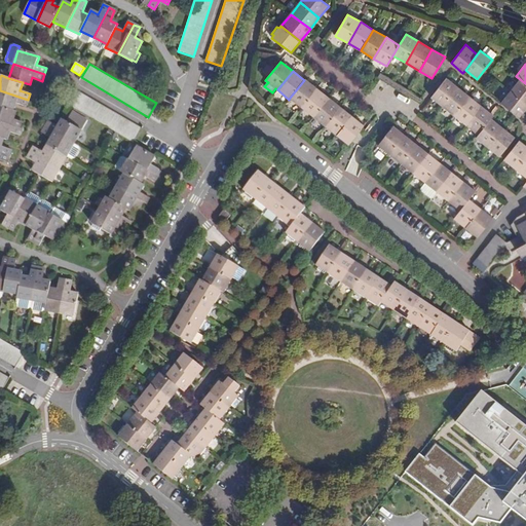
[(302,107),(316,88),(305,78),(304,80),(290,98),(302,107)]
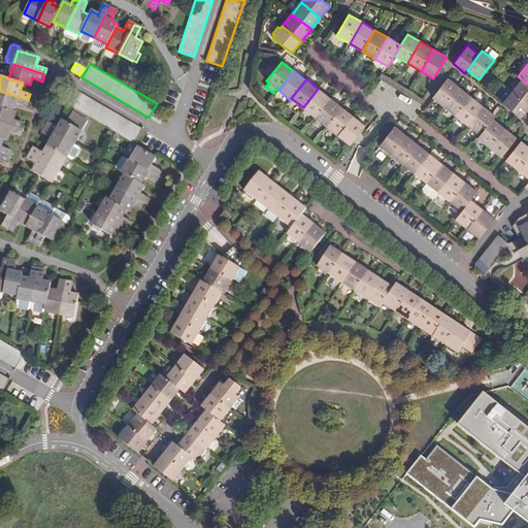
[(444,107),(460,88),(448,78),(432,97),(444,107)]
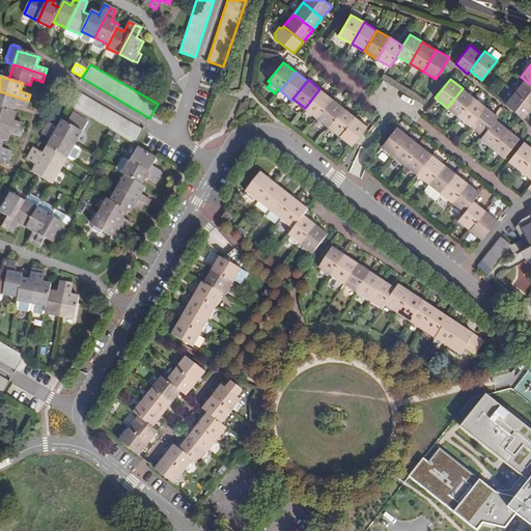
[(515,91),(530,104),(530,84),(525,80),(515,91)]
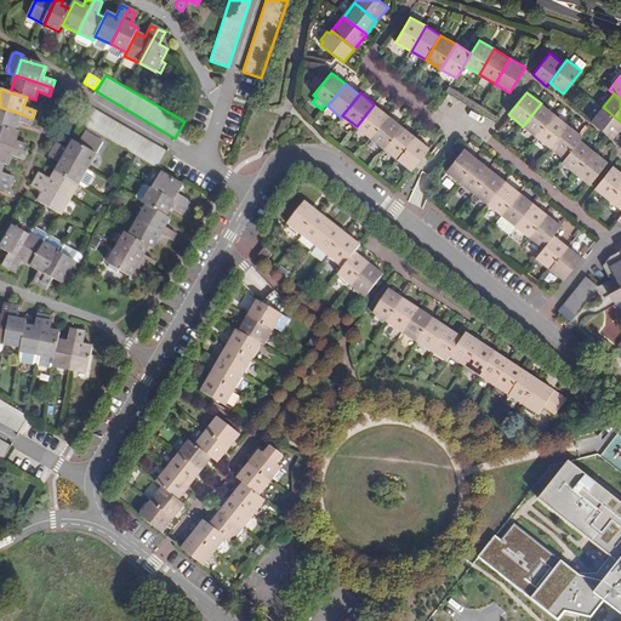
[(536,137),(554,114),(541,103),(523,126),(536,137)]
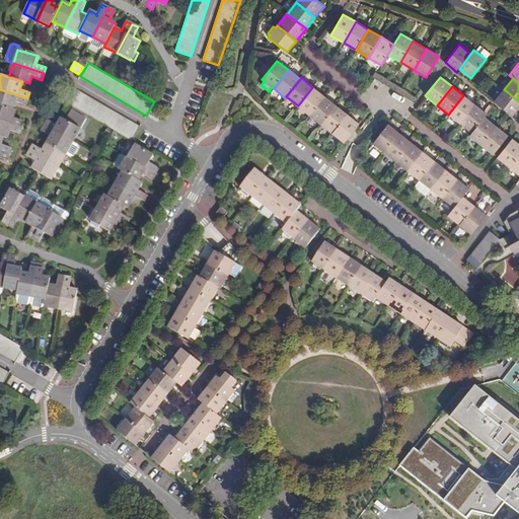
[(309,115),(324,96),(312,87),(298,105),(309,115)]
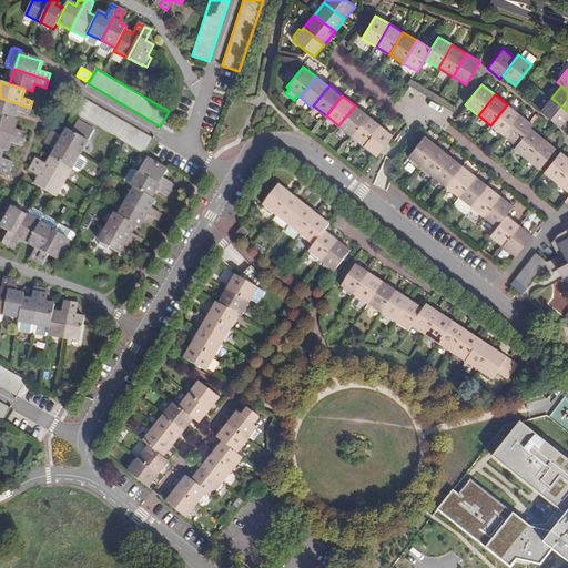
[(153,139),(80,97),(71,112),(144,154),(153,139)]
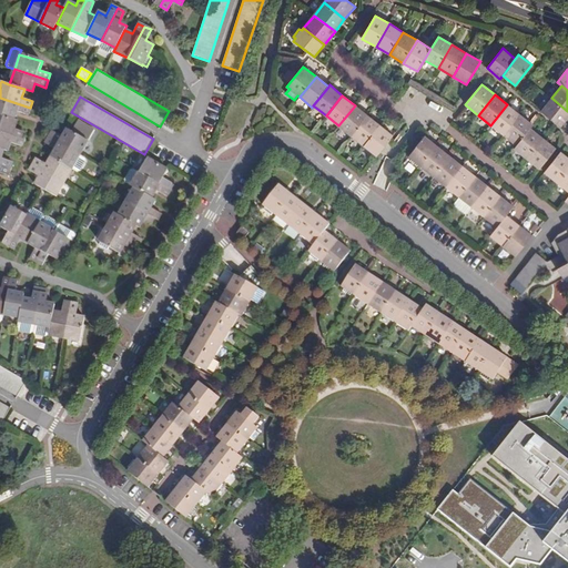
[(30,108),(0,98),(0,114),(13,119),(17,111),(28,115),(30,108)]
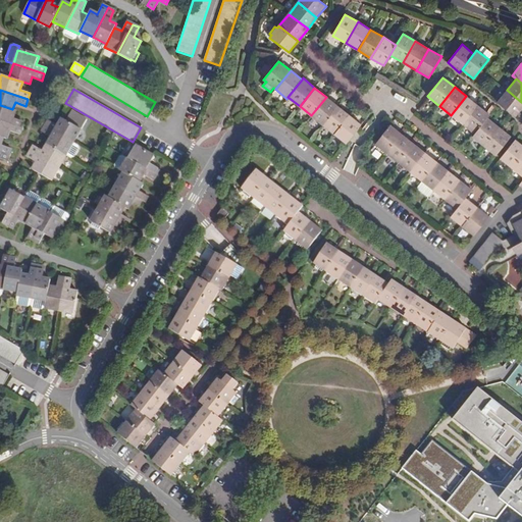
[(515,116),(521,107),(521,102),(507,90),(497,102),(515,116)]
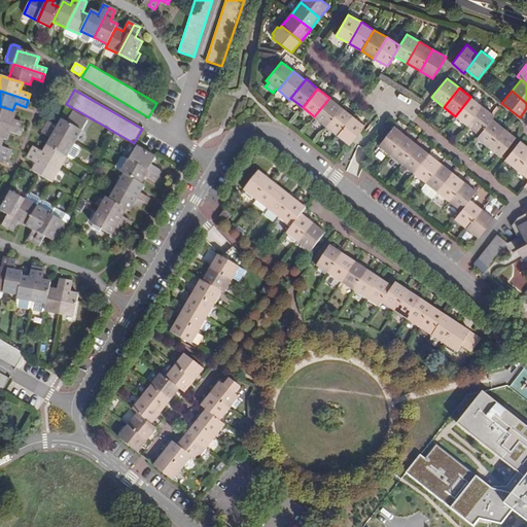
[(467,126),(483,106),(470,97),(455,116),(467,126)]
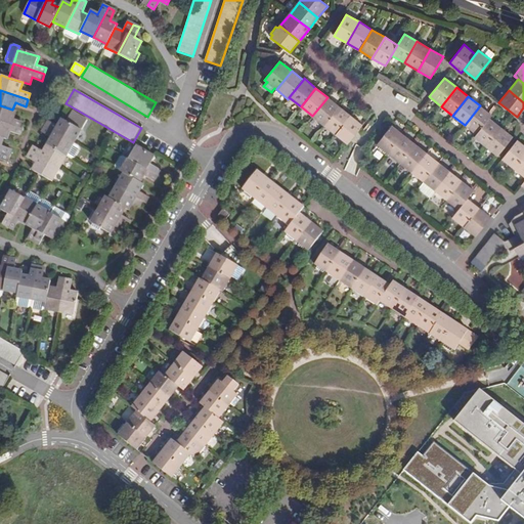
[(324,126),(339,106),(328,97),(312,116),(324,126)]
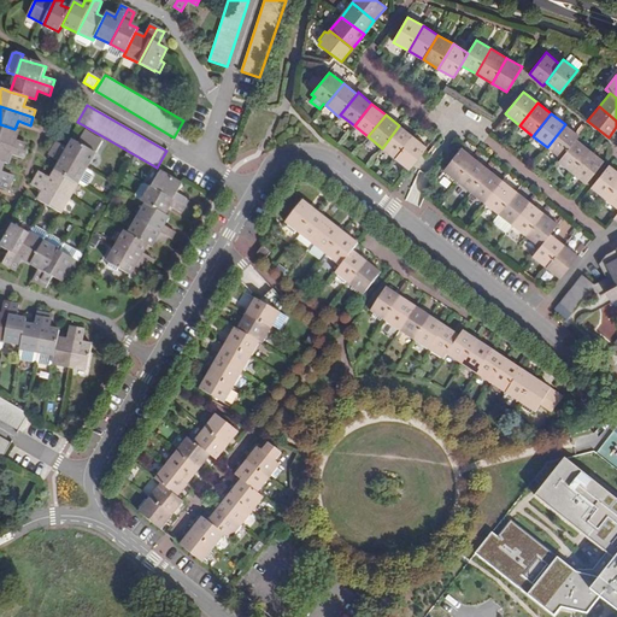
[(15,129),(0,124),(0,142),(22,151),(24,144),(16,140),(18,131),(15,129)]
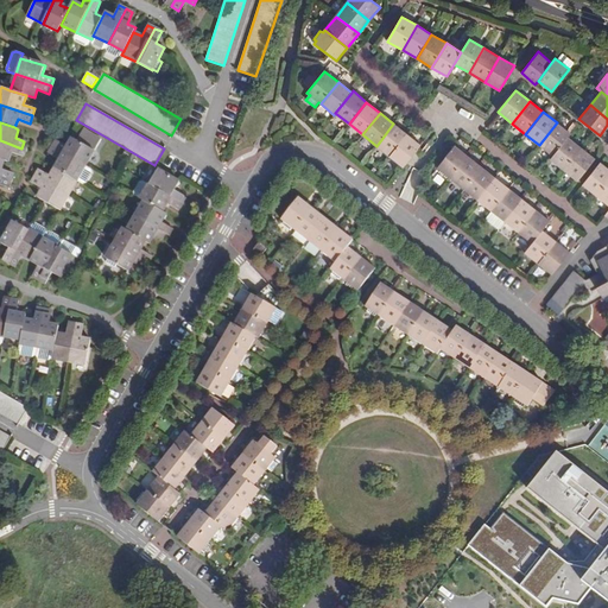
[(553,156),(568,137),(571,133),(557,122),(539,145),(553,156)]
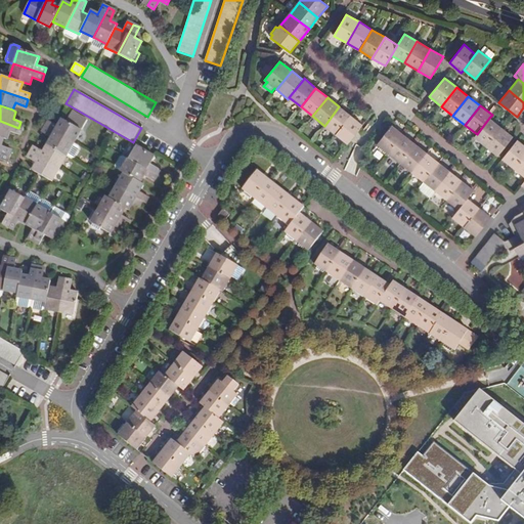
[(336,134),(351,116),(339,106),(324,126),(336,134)]
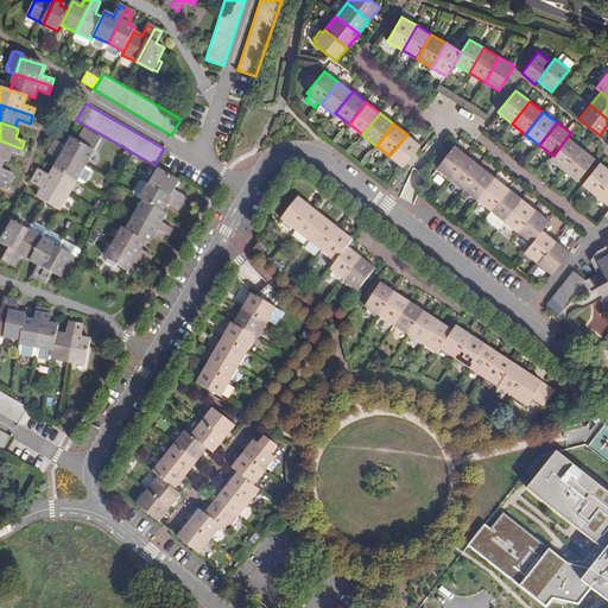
[(52,146),(86,166),(101,140),(84,130),(77,141),(73,138),(67,147),(56,140),(52,146)]
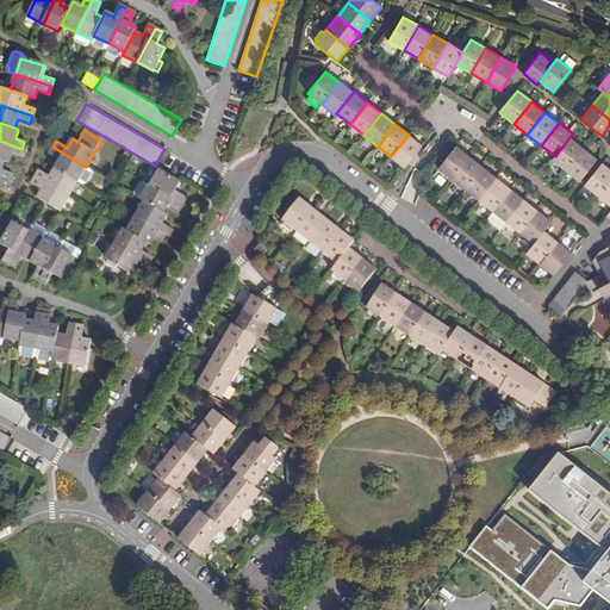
[(422,145),(409,135),(391,156),(405,168),(422,145)]
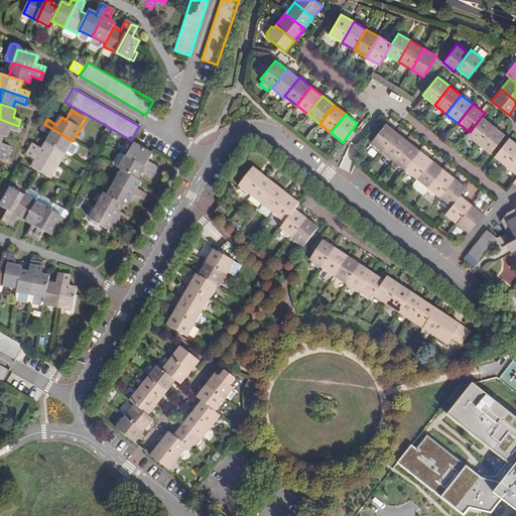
[(479,144),(494,125),(482,116),(470,132),(467,135),(479,144)]
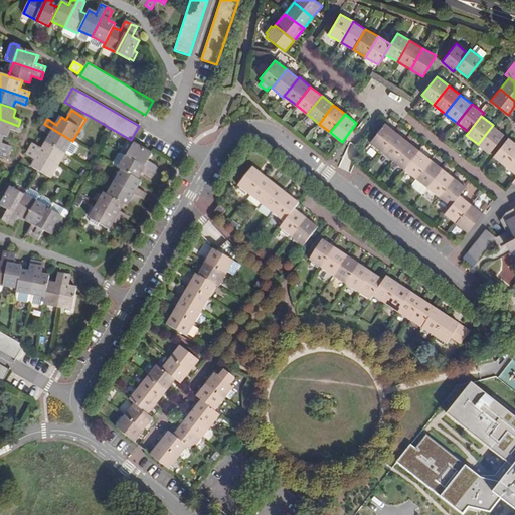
[(18,126),(0,119),(0,134),(3,136),(7,137),(9,130),(19,133),(22,127),(18,126)]
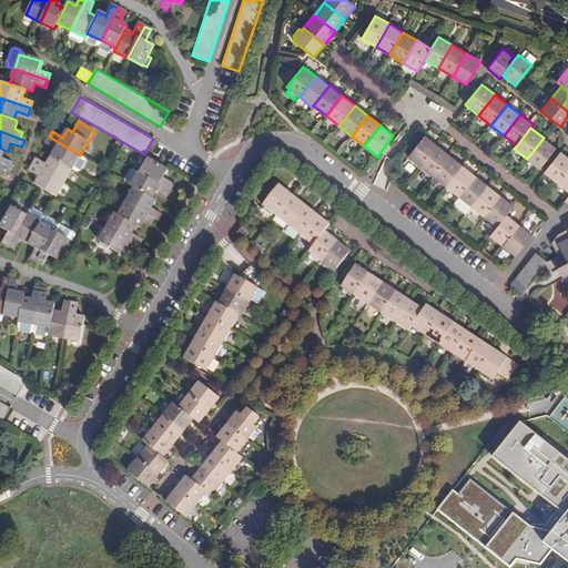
[(422,168),(437,146),(425,135),(408,156),(411,159),(409,161),(416,168),(418,165),(422,168)]
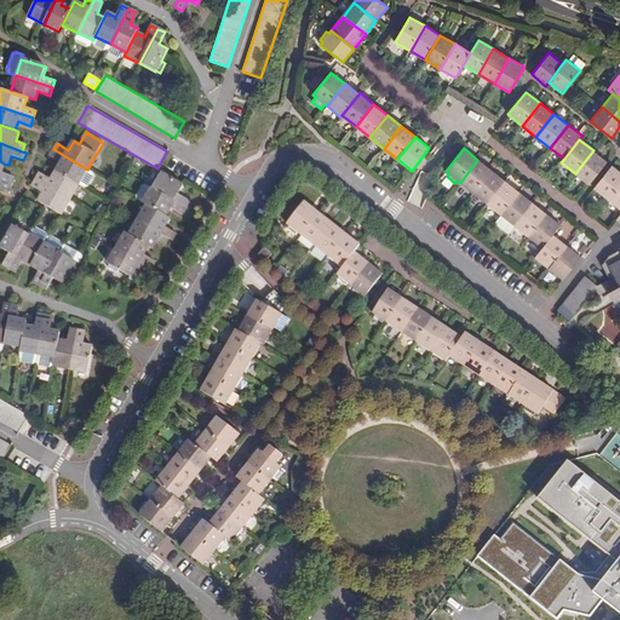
[(78,185),(87,170),(53,149),(50,156),(61,164),(56,171),(78,185)]
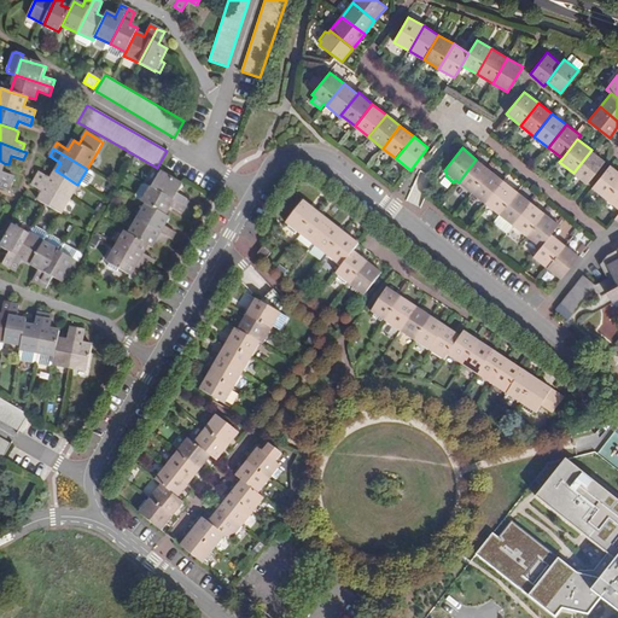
[(587,184),(605,161),(592,150),(573,173),(587,184)]
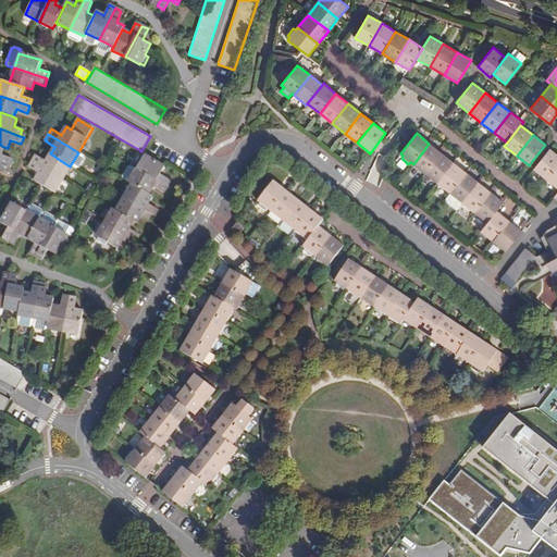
[(425,174),(442,153),(429,144),(413,164),(425,174)]
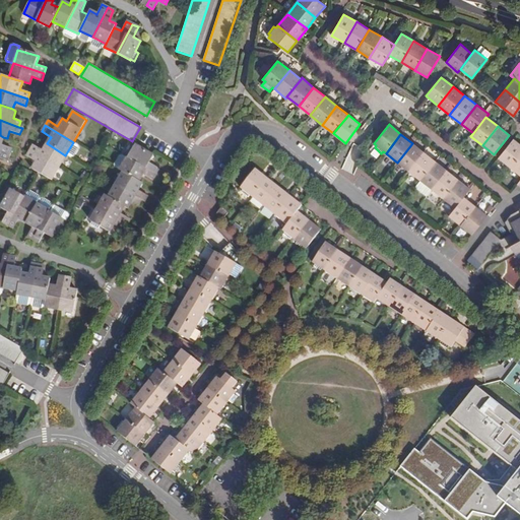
[(3,137),(0,135),(0,150),(8,154),(11,147),(1,144),(3,137)]
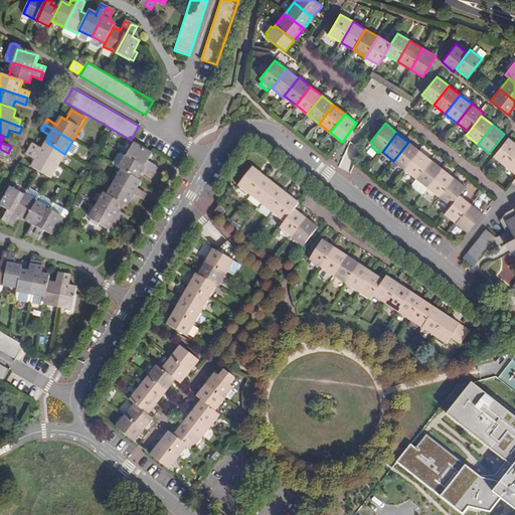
[(505,166),(514,153),(514,142),(508,138),(493,156),(505,166)]
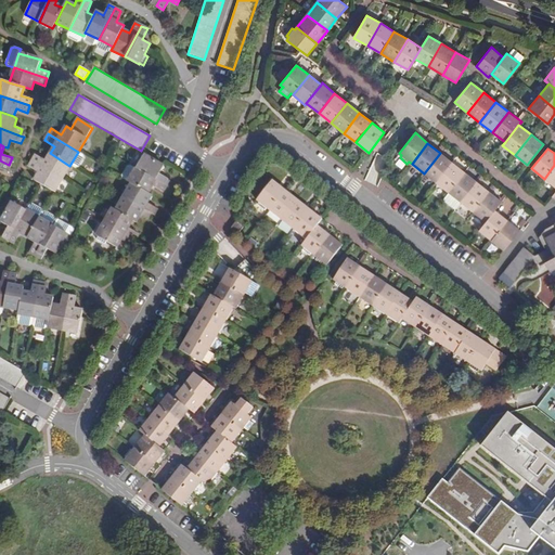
[(62,179),(69,166),(50,153),(46,160),(36,155),(33,160),(62,179)]
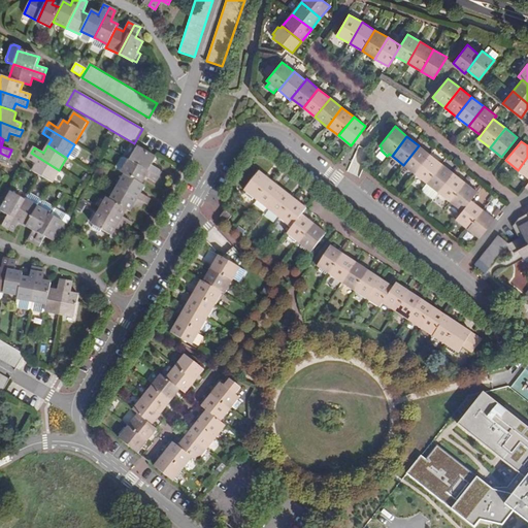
[(416,174),(431,155),(419,145),(403,165),(416,174)]
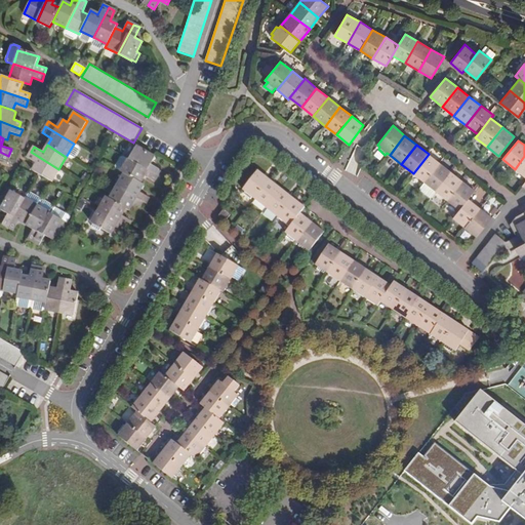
[(136,147),(128,159),(157,175),(160,170),(151,164),(155,157),(136,147)]
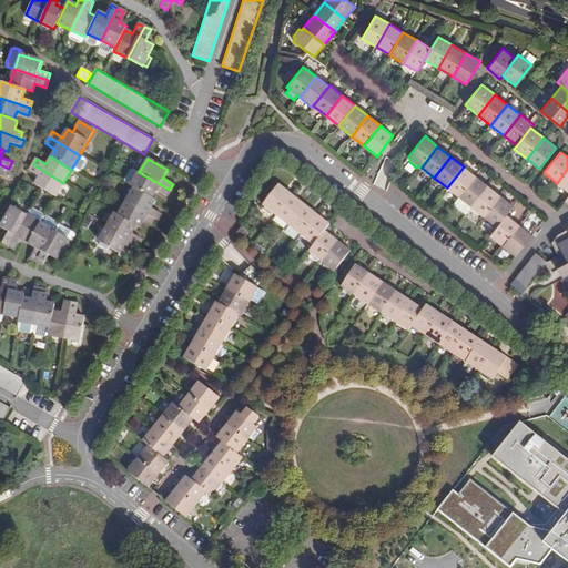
[(9,169),(0,164),(0,172),(8,175),(9,169)]
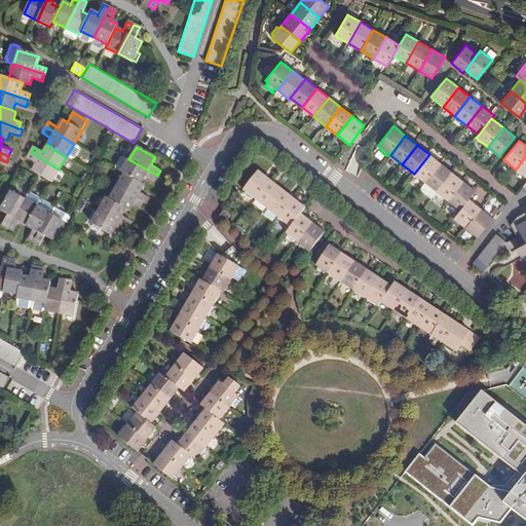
[(51,182),(59,170),(31,152),(27,158),(37,164),(33,171),(51,182)]
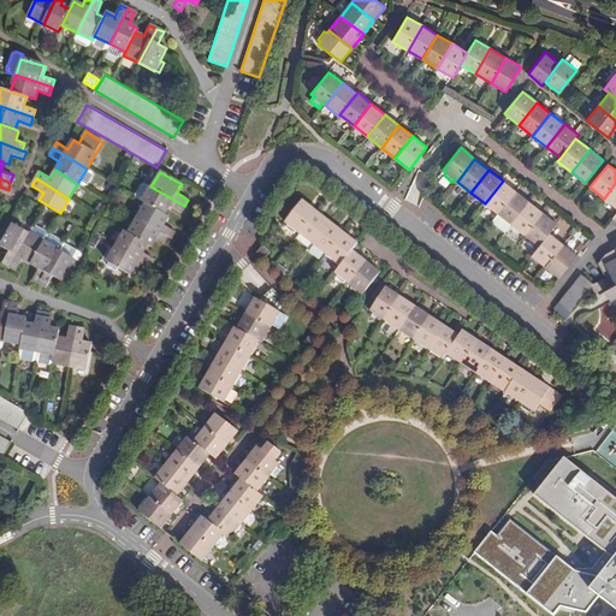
[(498,214),(516,191),(503,181),(485,203),(498,214)]
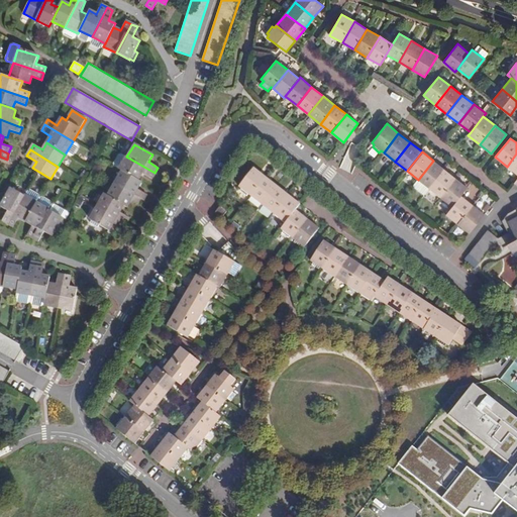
[(516,175),(516,153),(507,167),(516,175)]
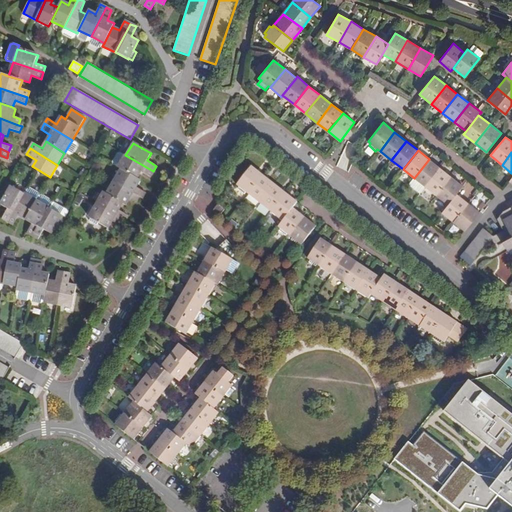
[(118,168),(122,170),(136,179),(141,171),(150,177),(153,171),(125,155),(118,168)]
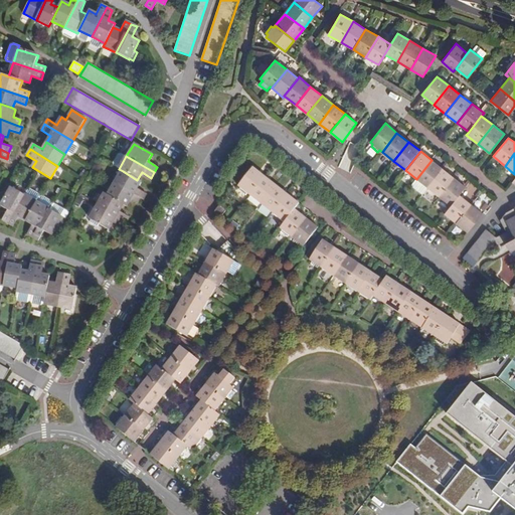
[(427,188),(443,168),(432,160),(416,179),(427,188)]
